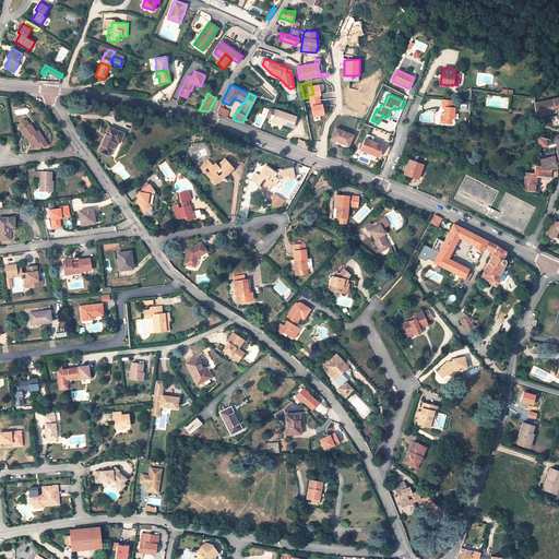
[(558,110),(558,115),(558,96),(556,98),(549,100),(542,102),(535,103),(534,103),(535,117),(558,110)]
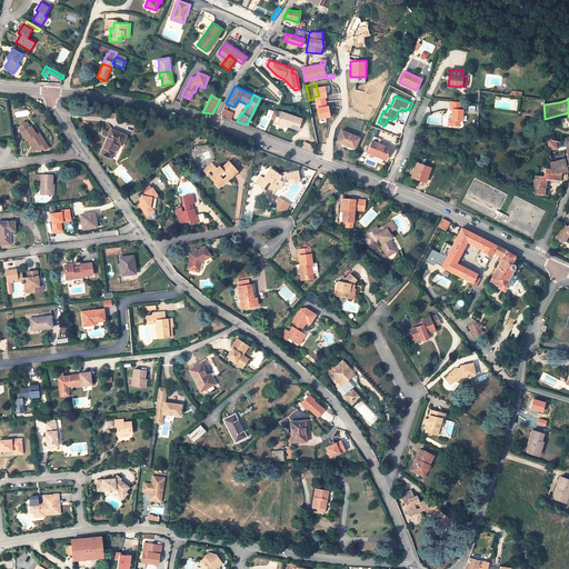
[(462,109),(459,109),(459,102),(448,101),(448,110),(450,110),(450,119),(448,119),(447,126),(459,127),(460,122),(461,122),(462,109)]
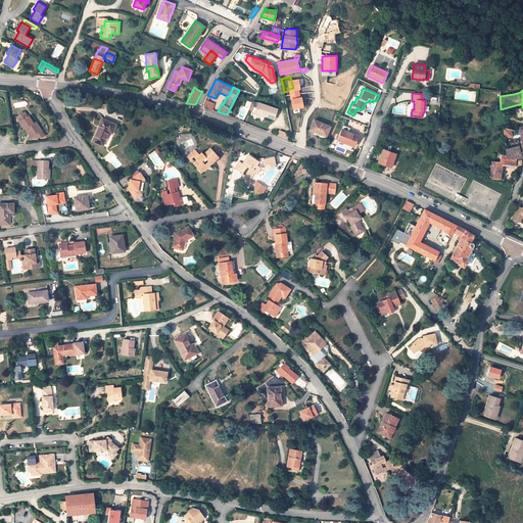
[(255,112),(257,104),(252,102),(250,104),(249,108),(250,110),(255,112)]
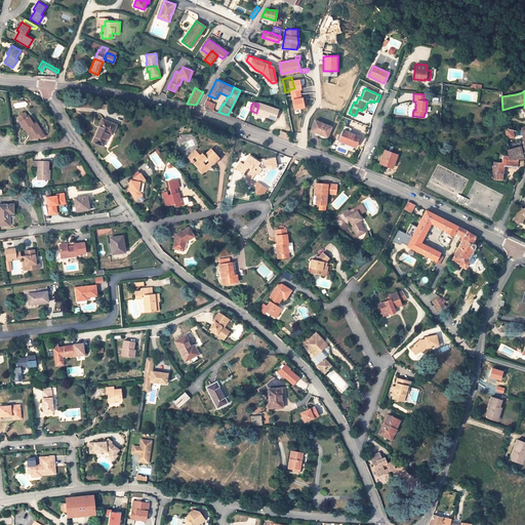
[(263,117),(264,116),(275,120),(278,109),(259,103),(258,105),(256,113),(255,115),(263,117)]
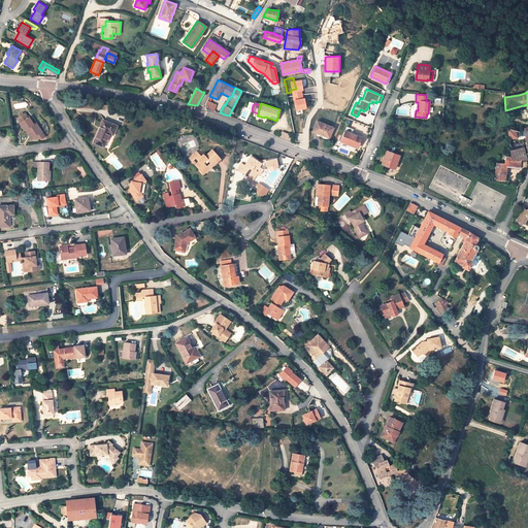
[(33,137),(35,139),(43,138),(45,136),(41,131),(35,123),(33,124),(29,118),(20,124),(24,131),(25,130),(28,135),(31,133),(33,137)]
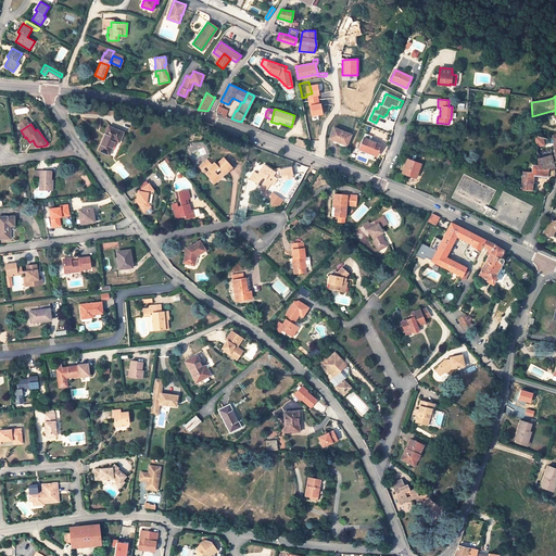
[(123,133),(109,126),(98,150),(109,154),(115,140),(118,142),(123,133)]
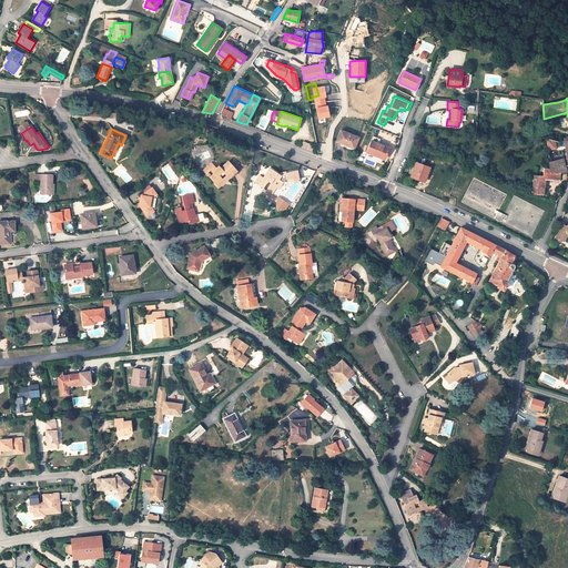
[(358,138),(341,130),(336,141),(354,148),(358,138)]
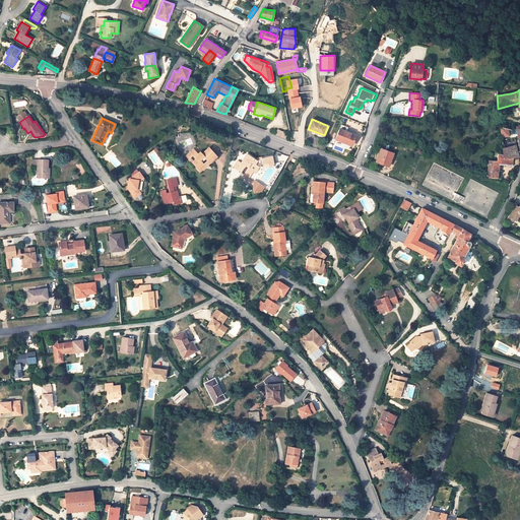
[(502,148),(514,145),(512,129),(499,126),(499,127),(502,148)]
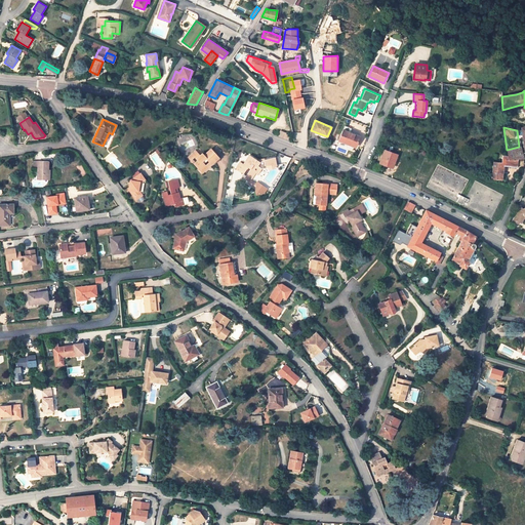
[(338,140),(349,145),(349,144),(356,146),(359,136),(342,130),(338,140)]
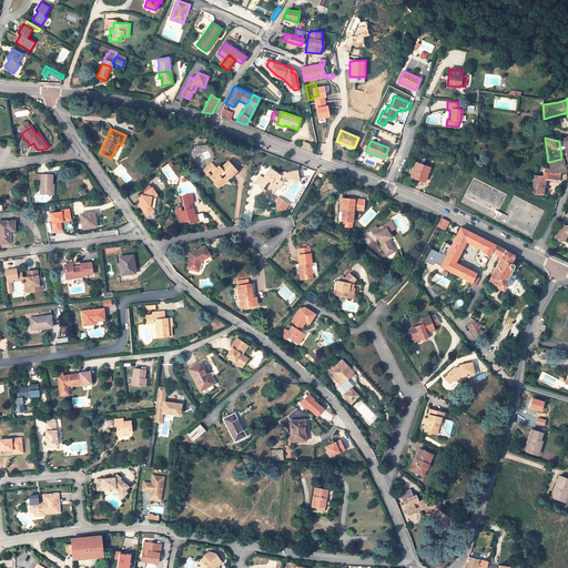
[(566,168),(563,159),(561,159),(548,162),(549,169),(550,173),(559,172),(566,172),(566,168)]
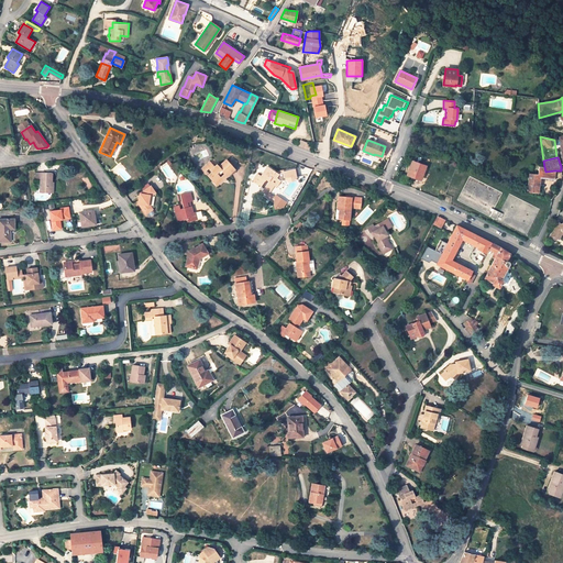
[(223,172),(227,176),(234,168),(225,158),(218,166),(216,164),(213,166),(209,162),(201,168),(205,172),(209,168),(212,170),(208,175),(214,183),(221,177),(219,175),(223,172)]
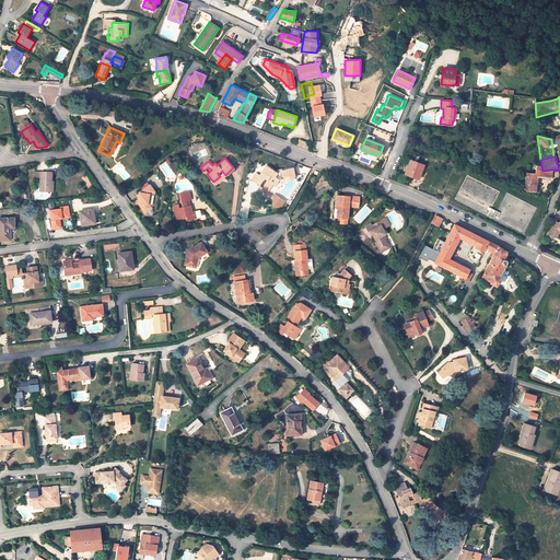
[(405,174),(419,178),(423,165),(420,164),(413,161),(409,160),(405,174)]
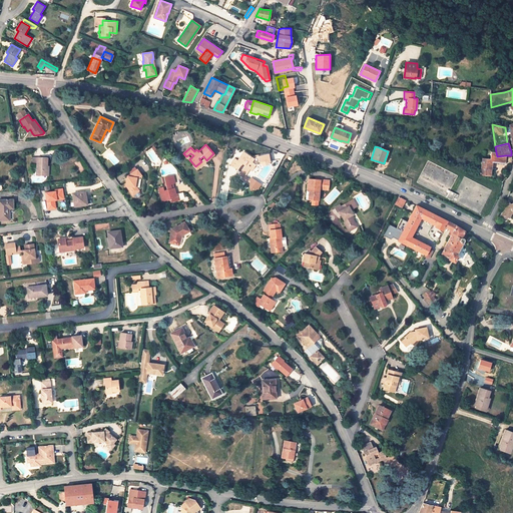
[(255,164),(260,163),(270,161),(269,153),(258,154),(258,156),(254,157),(253,158),(243,151),(237,160),(234,158),(230,164),(238,169),(238,168),(241,170),(238,174),(243,177),(249,168),(251,169),(253,167),(254,165),(255,164)]
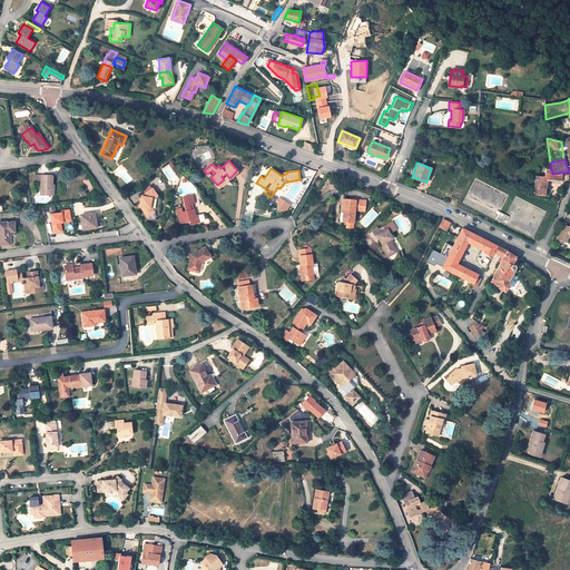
[(543,195),(546,179),(548,179),(561,182),(561,173),(552,174),(551,169),(546,168),(544,177),(536,176),(533,194),(543,195)]
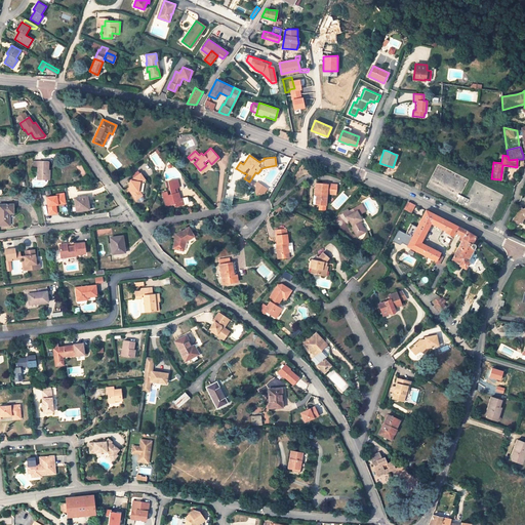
[(37,179),(49,180),(50,170),(48,170),(48,161),(34,161),(34,167),(38,167),(37,179)]
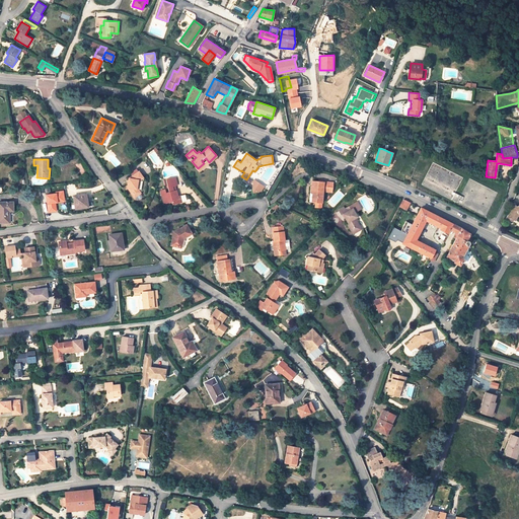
[(421,184),(452,200),(457,202),(457,203),(485,216),(497,193),(469,178),(464,188),(460,196),(455,194),(464,175),(434,160),(421,184)]
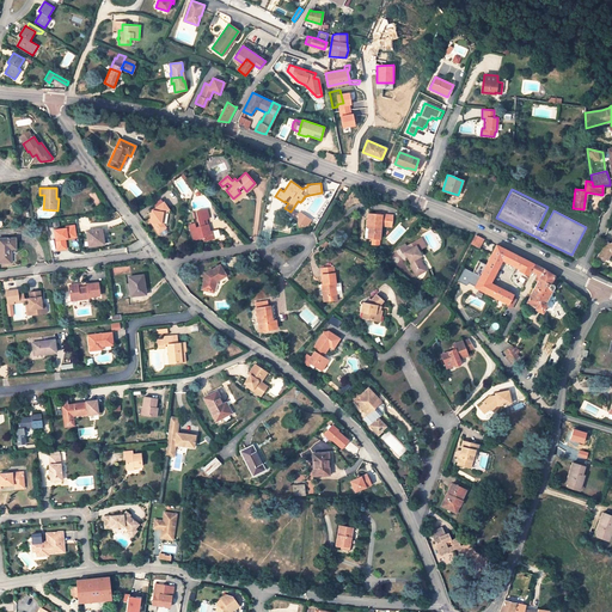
[(150,220),(153,221),(152,225),(158,232),(165,227),(163,222),(160,222),(163,212),(164,212),(167,209),(163,202),(155,207),(154,210),(151,210),(150,220)]
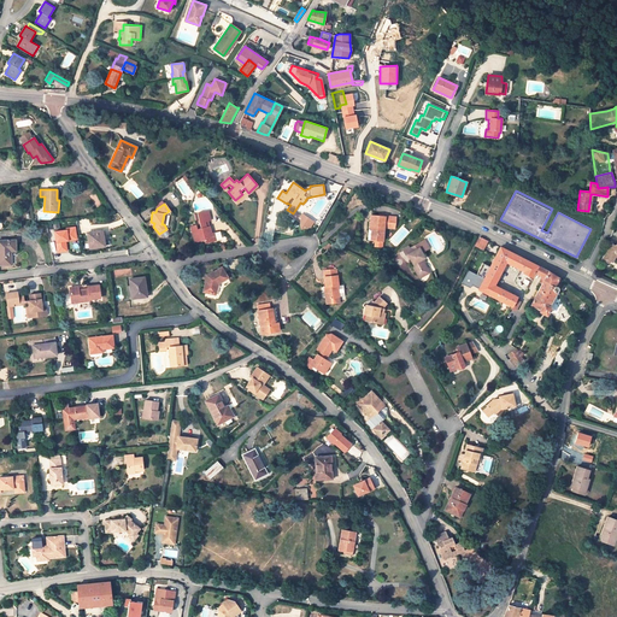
[(205,221),(211,219),(207,211),(198,213),(201,228),(198,229),(197,224),(191,227),(195,242),(205,240),(205,242),(216,240),(213,231),(212,233),(210,225),(206,227),(205,221)]
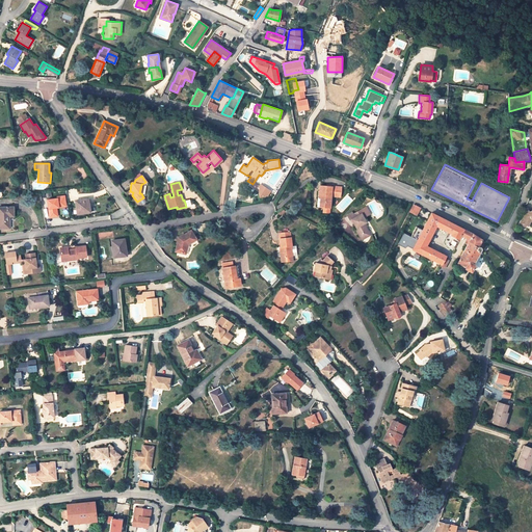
[(265,200),(271,190),(262,185),(256,193),(265,200)]
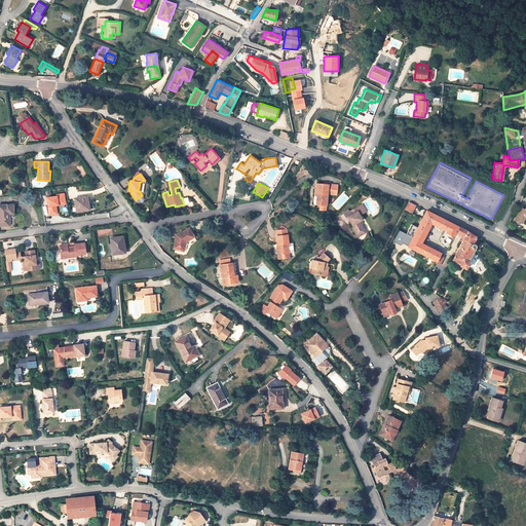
[(316,184),(315,195),(317,195),(316,204),(318,204),(318,210),(326,211),(327,205),(328,184),(316,183),(316,184)]
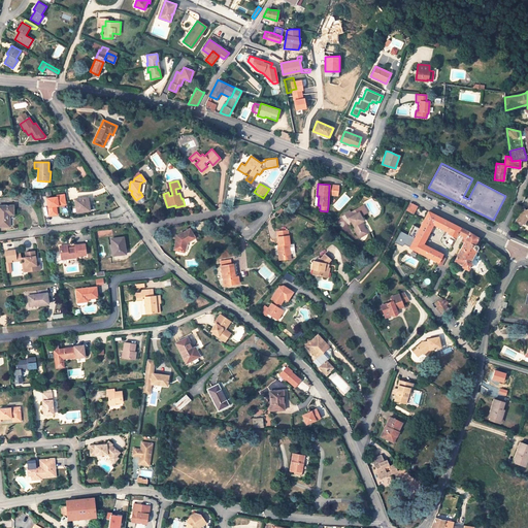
[(46,198),(48,216),(57,215),(56,206),(58,205),(58,203),(62,203),(62,201),(65,200),(64,194),(57,195),(57,197),(46,198)]
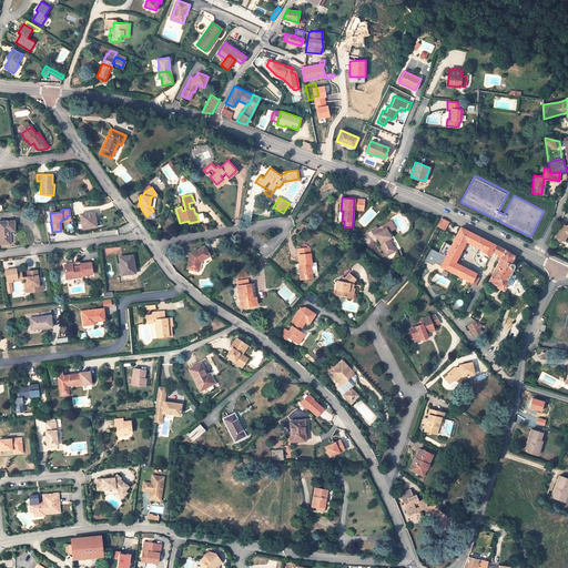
[(82,229),(97,226),(94,212),(80,214),(82,229)]
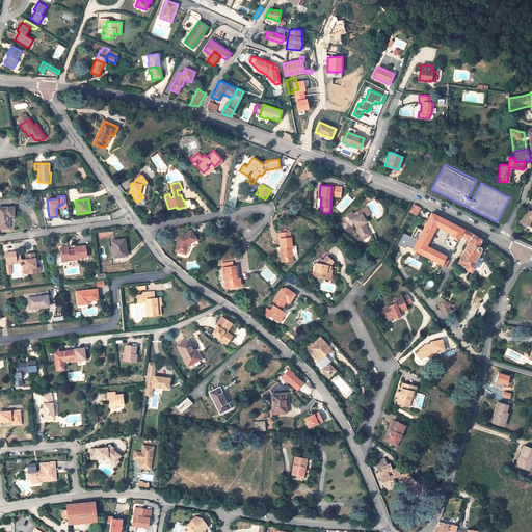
[(414,204),(409,212),(416,215),(420,207),(414,204)]
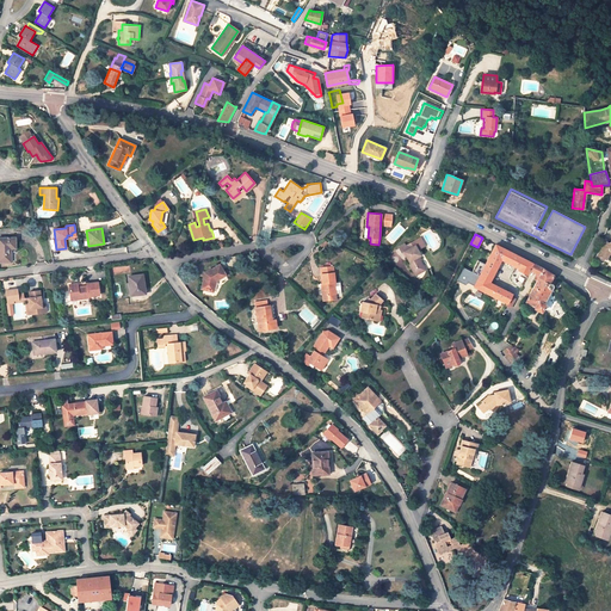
[(0,238),(0,263),(11,263),(11,248),(16,248),(16,238),(0,238)]
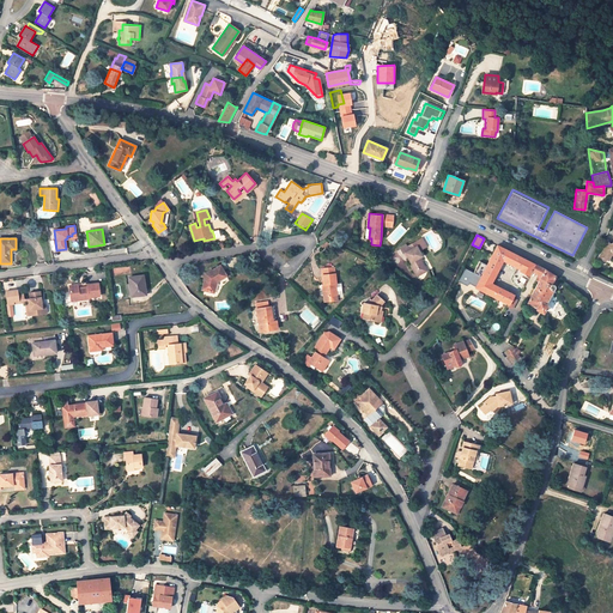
[(412,249),(417,246),(419,250),(423,248),(418,241),(410,244),(412,249)]
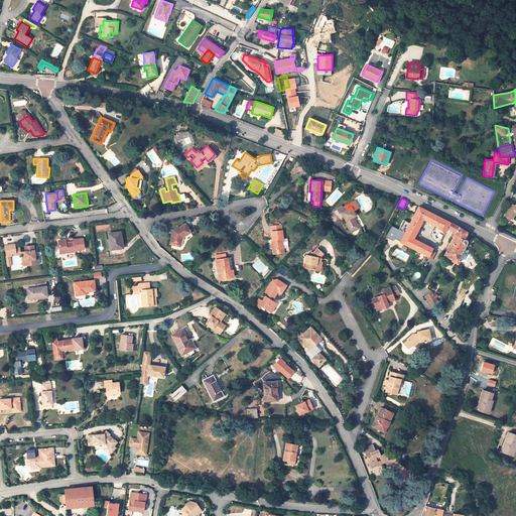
[(515,204),(509,208),(503,218),(507,221),(508,219),(512,221),(515,215),(515,214),(515,204)]
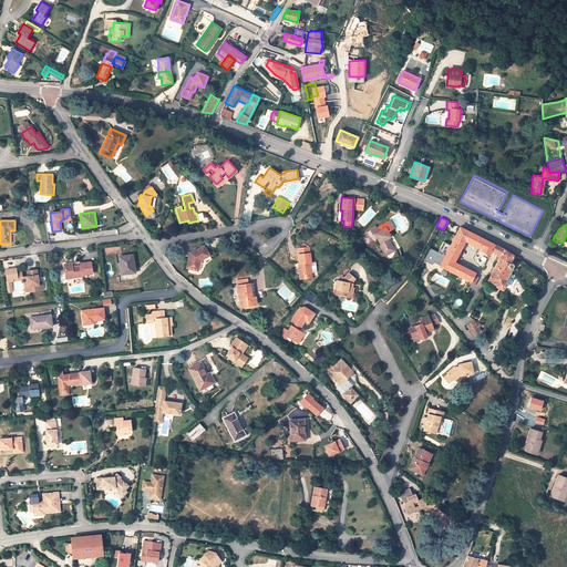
[(385,227),(381,230),(379,226),(378,227),(379,230),(375,233),(381,245),(380,245),(385,255),(395,250),(390,240),(389,240),(388,238),(390,237),(391,236),(388,232),(385,227)]
